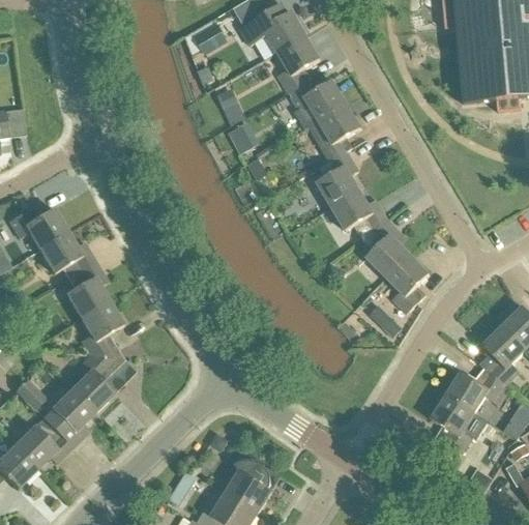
[(442,0),(445,28),(457,27),(464,103),(497,99),(498,111),(504,111),(521,109),(520,97),(528,96),(528,0),(442,0)]
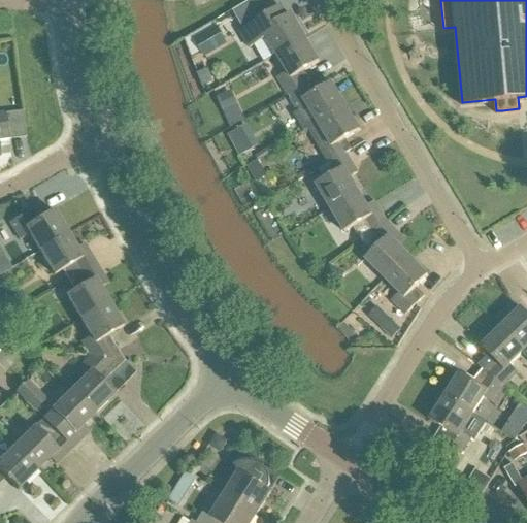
[(265,37),(275,54),(304,37),(290,13),(275,22),(269,10),(238,29),(250,46),(265,37)]
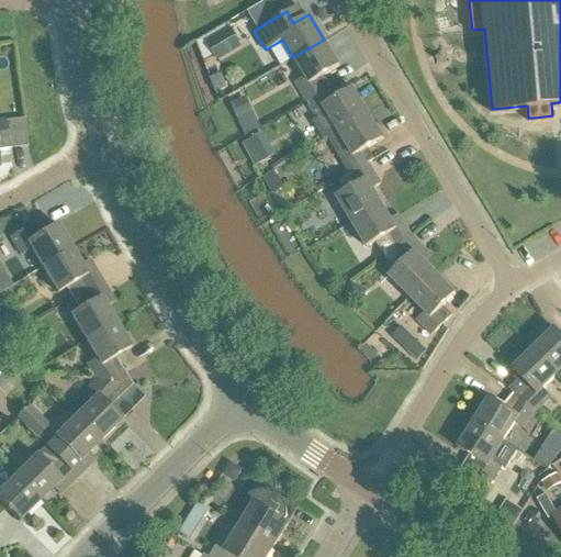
[(220,22),(190,39),(202,58),(231,43),(220,22)]
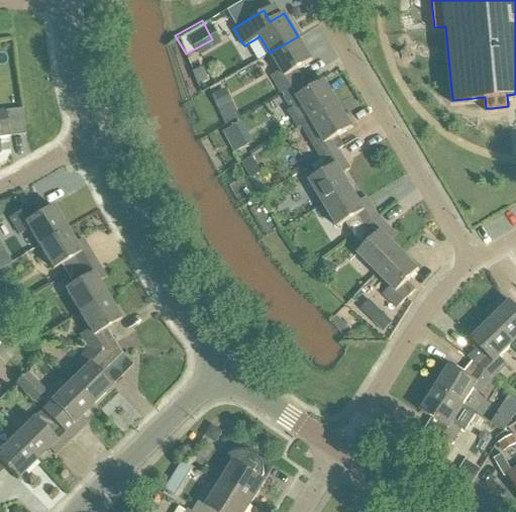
[(312,60),(298,36),(270,53),(280,70),(271,75),(282,92),(304,78),(298,68),(312,60)]
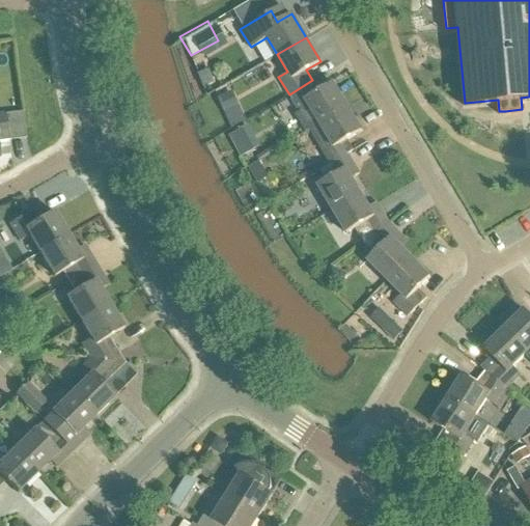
[(318,90),(312,80),(289,94),(298,109),(294,111),(305,129),(308,127),(309,128),(346,106),(333,82),(318,90)]
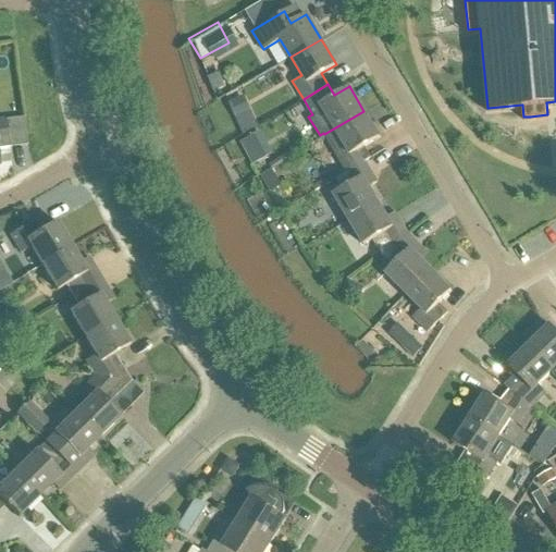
[(234,114),(249,108),(243,93),(227,99),(234,114)]
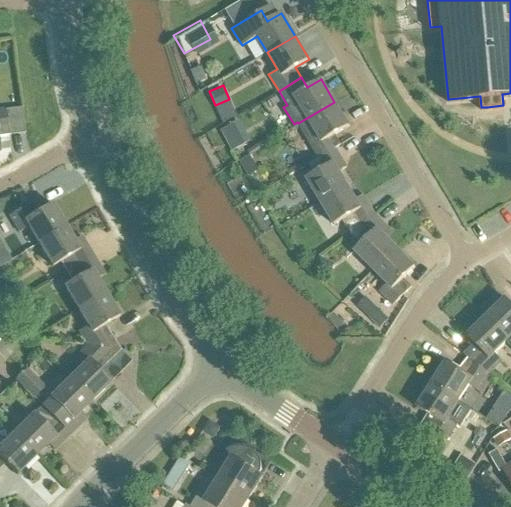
[(348,125),(334,102),(298,123),(308,140),(318,156),(334,147),(340,143),(334,133),(348,125)]
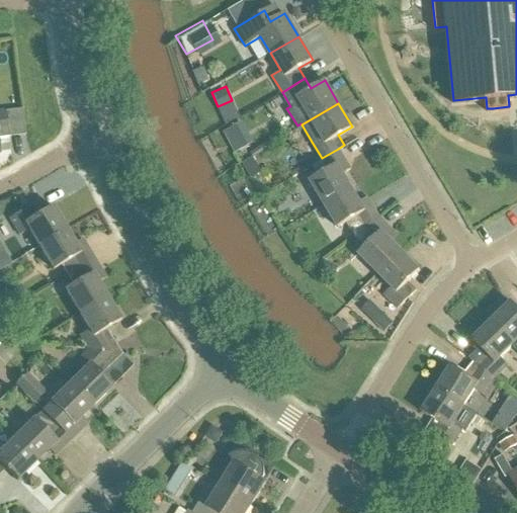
[(0,135),(8,135),(4,108),(0,108),(0,135)]
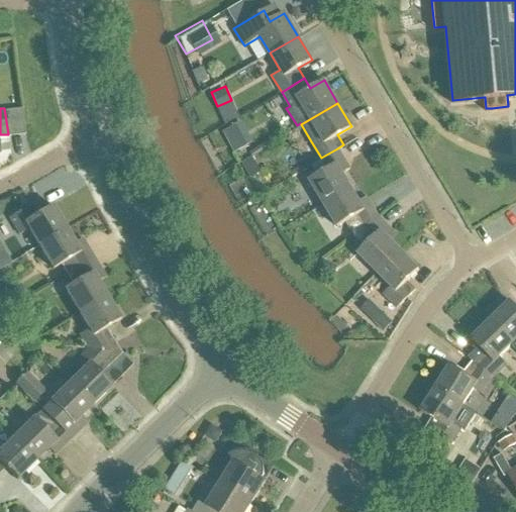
[(233,150),(252,139),(240,119),(222,129),(233,150)]
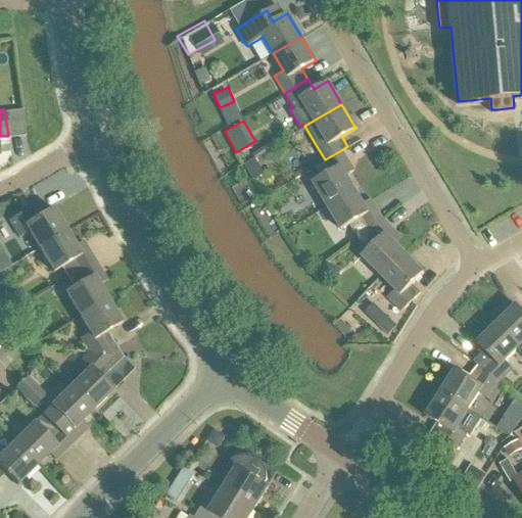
[(347,160),(341,150),(325,159),(314,166),(320,177),(312,182),(326,205),(354,188),(340,165),(347,160)]
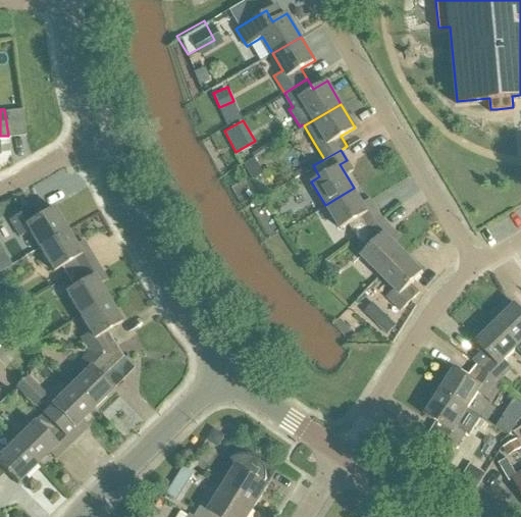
[(253,177),(263,170),(253,155),(243,161),(253,177)]
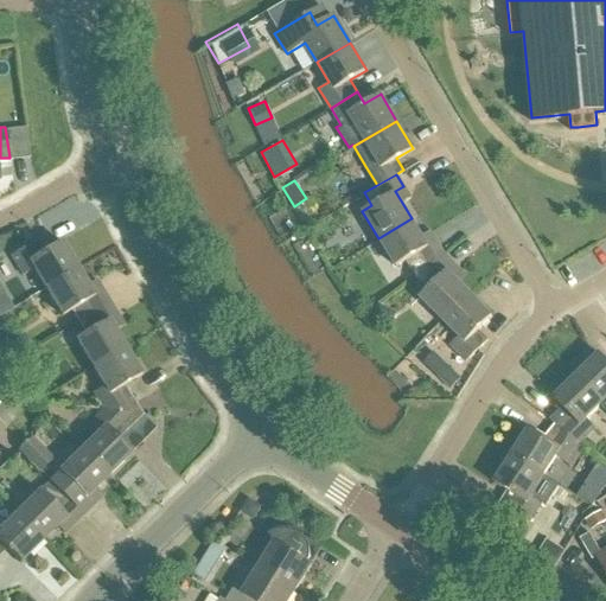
[(428,245),(412,218),(378,238),(395,266),(404,261),(413,275),(442,253),(435,241),(428,245)]
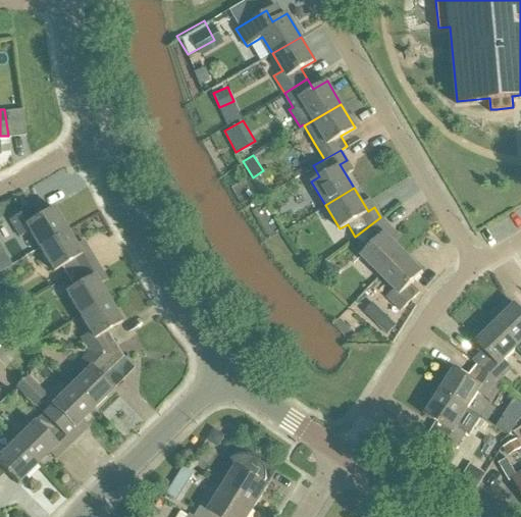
[(38,246),(65,228),(51,205),(37,213),(31,203),(8,217),(18,234),(28,228),(38,246)]
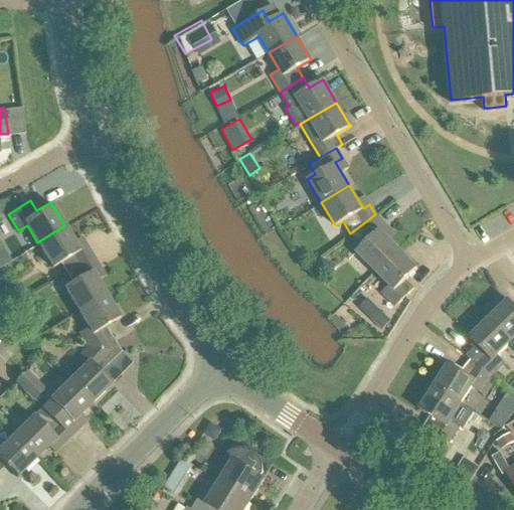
[(375,271),(397,248),(378,229),(384,223),(375,214),(350,233),(362,244),(356,251),(375,271)]
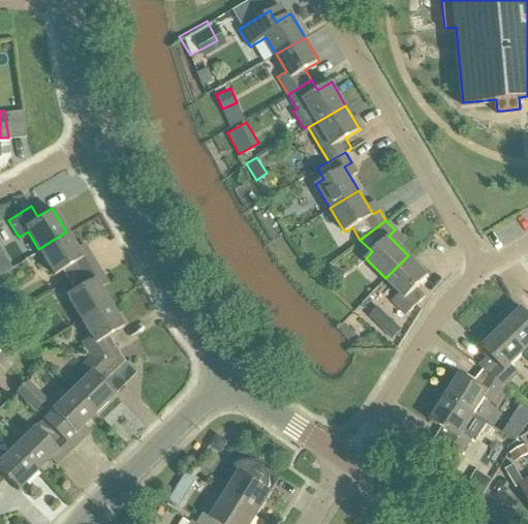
[(75,246),(66,232),(38,249),(53,273),(61,268),(67,278),(94,262),(83,242),(75,246)]
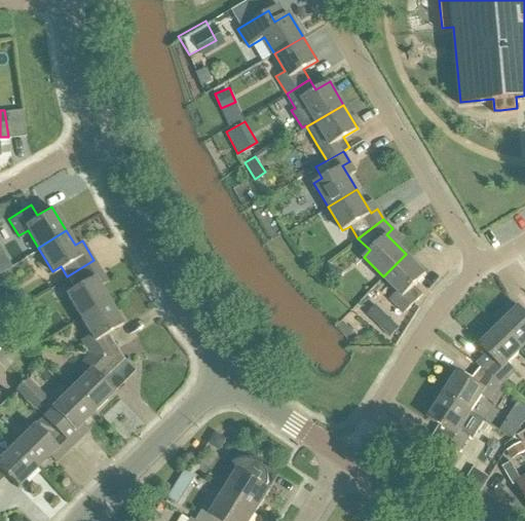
[(413,285),(425,273),(406,254),(383,276),(397,290),(389,298),(404,312),(421,294),(413,285)]
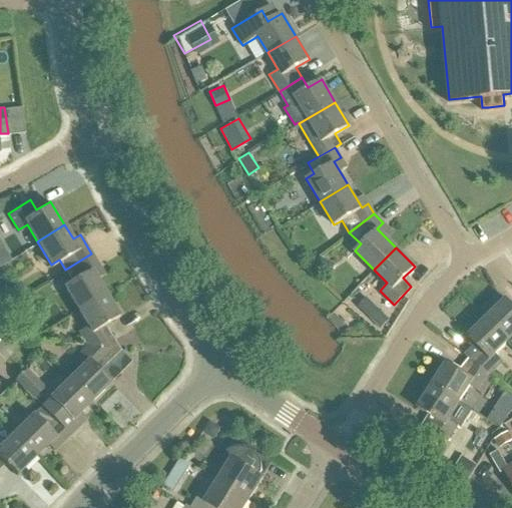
[(103,273),(91,254),(65,270),(71,280),(63,284),(77,308),(104,291),(96,278),(103,273)]
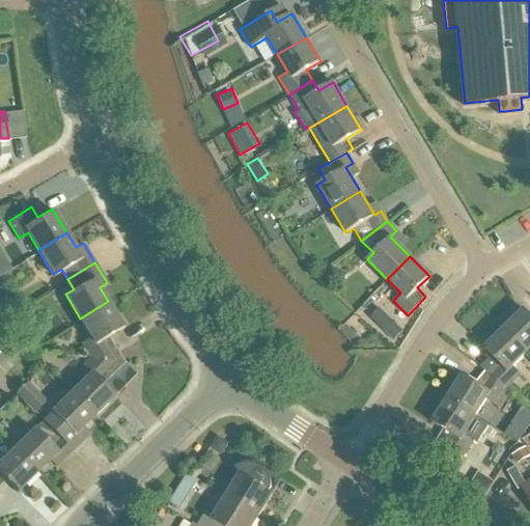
[(122,326),(108,301),(80,319),(90,335),(81,341),(89,356),(123,360),(108,334),(122,326)]
